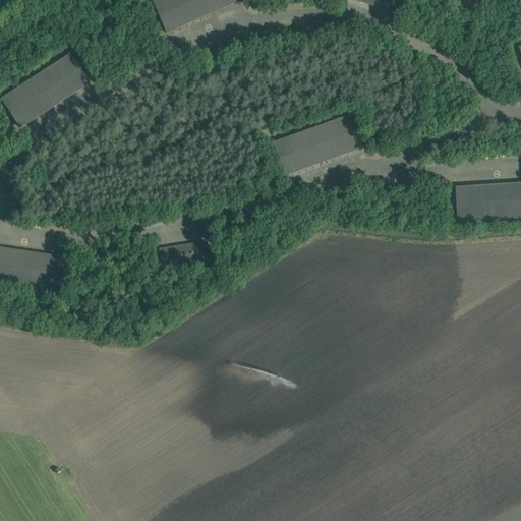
[(155,0),(152,1),(166,35),(242,1),(241,0),(155,0)]
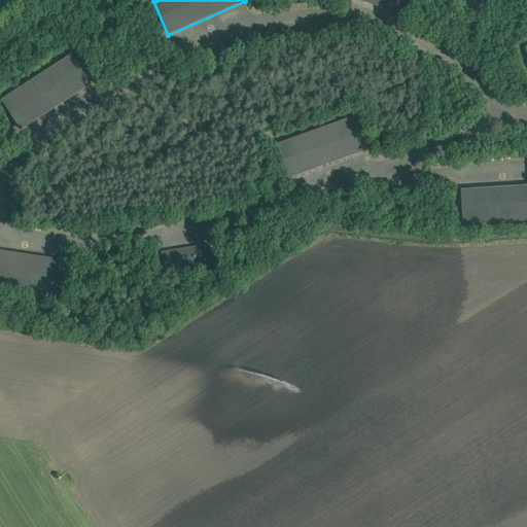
[(1,100),(21,131),(91,85),(71,55),(1,100)]
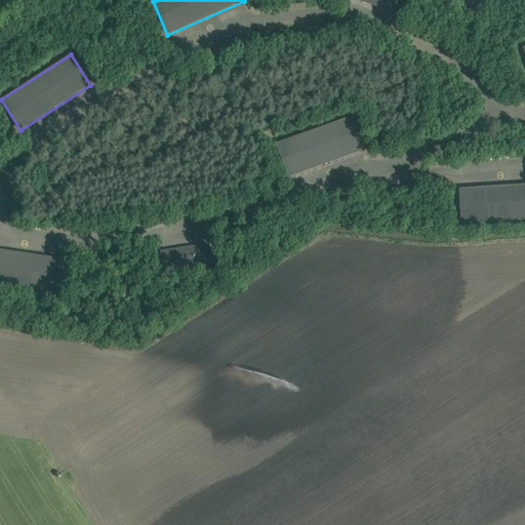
[(365,150),(353,116),(275,145),(286,177),(365,150)]
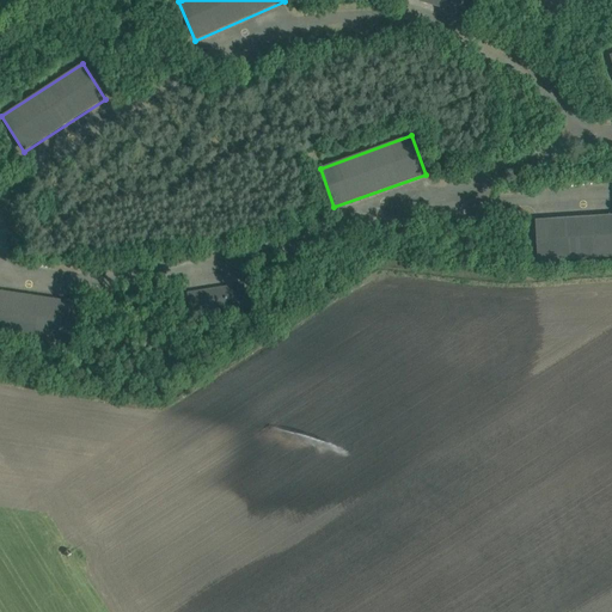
[(611,257),(611,215),(534,220),(538,263),(611,257)]
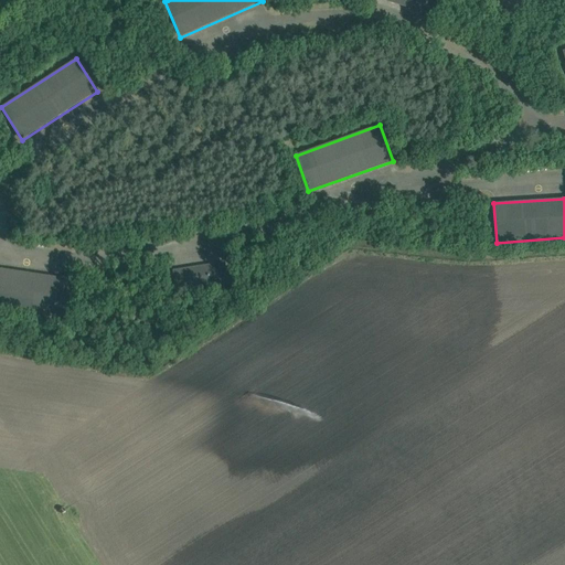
[(171,270),(174,292),(228,284),(225,260),(171,270)]
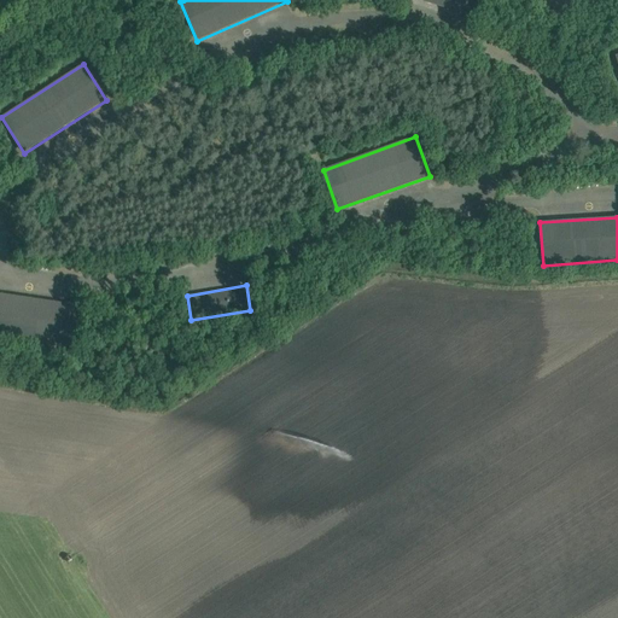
[(0,338),(70,349),(77,307),(0,293),(0,338)]
